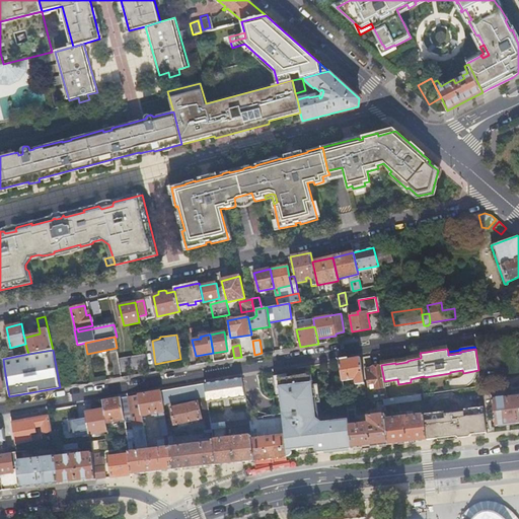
[(146,354),(119,359),(121,372),(148,367),(146,354)]
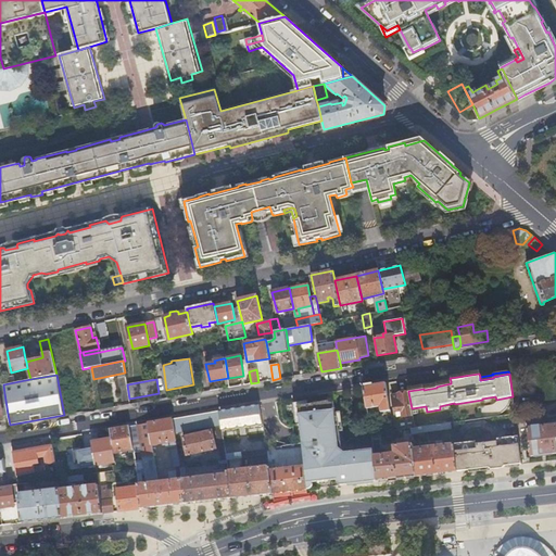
[(424,386),(408,389),(408,391),(424,389),(424,390),(437,388),(437,387),(451,383),(451,381),(436,383),(437,384),(424,387),(424,386)]
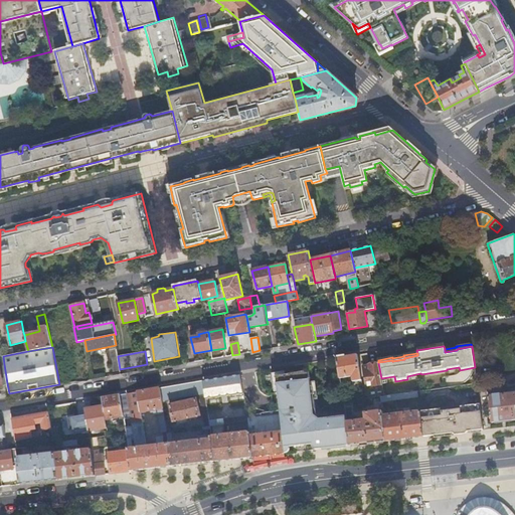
[(361,380),(357,354),(336,357),(342,389),(354,387),(353,381),(361,380)]
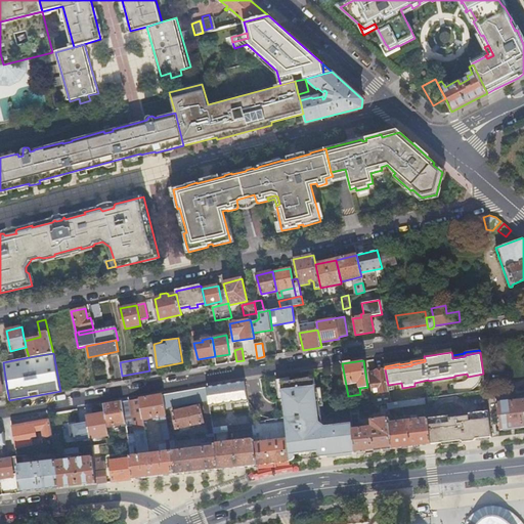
[(388,385),(385,369),(383,369),(382,368),(378,368),(377,370),(369,372),(373,393),(389,391),(388,385)]
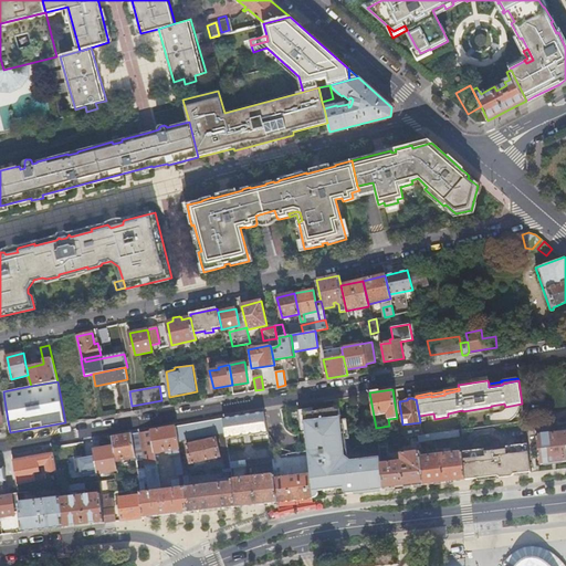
[(310,474),(312,498),(313,498),(315,495),(316,493),(317,491),(316,488),(322,486),(323,491),(337,489),(336,485),(342,484),(343,489),(344,491),(346,492),(348,494),(354,493),(354,491),(376,489),(378,491),(385,490),(381,463),(380,456),(352,460),(349,457),(344,423),(342,425),(338,407),(303,412),(306,443),(310,442),(310,448),(307,451),(310,474)]
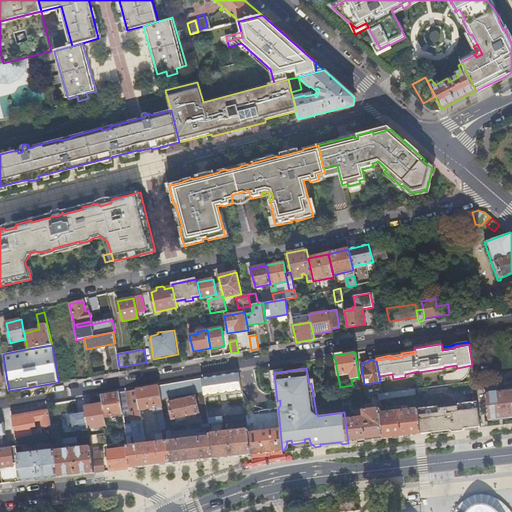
[(201,424),(209,423),(208,418),(201,378),(159,385),(159,386),(160,397),(198,391),(203,419),(200,419),(201,424)]
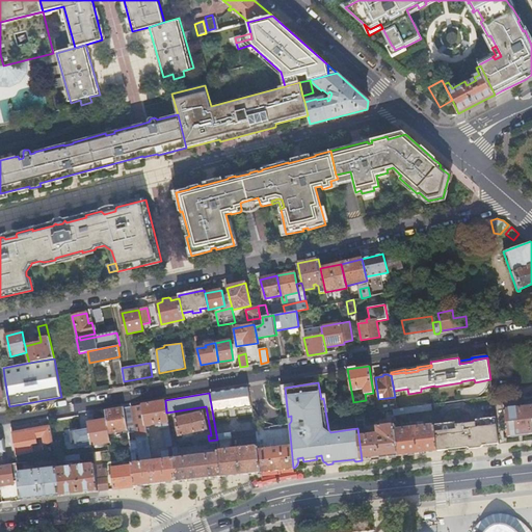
[(234,395),(239,427),(251,425),(247,393),(234,395)]
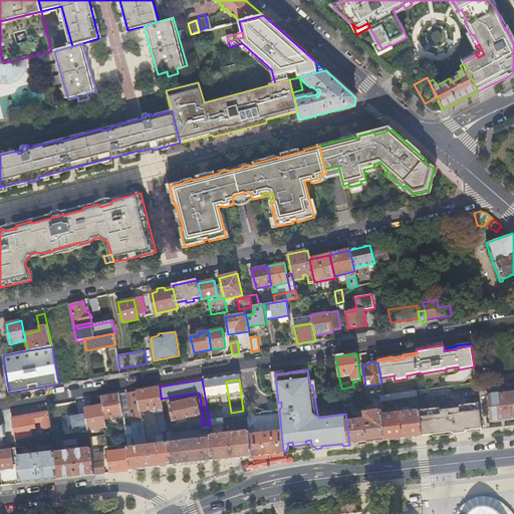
[(155,409),(163,407),(161,399),(160,388),(137,391),(141,411),(152,409),(153,412),(156,411),(155,409)]
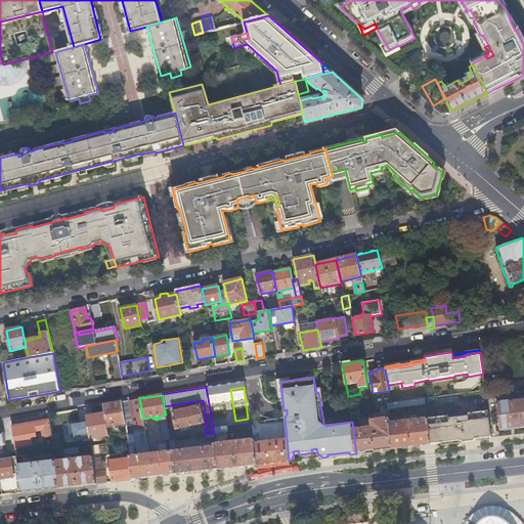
[(387,408),(426,403),(425,397),(386,403),(387,408)]
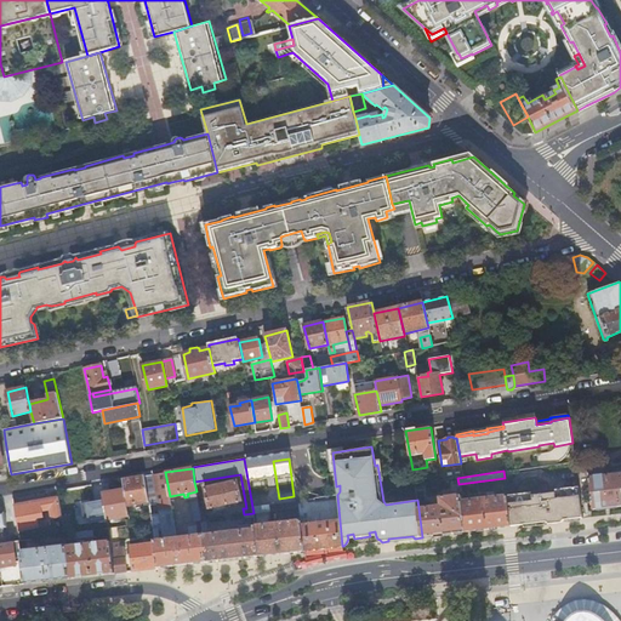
[(149,501),(149,507),(159,506),(159,511),(171,508),(170,496),(165,472),(154,474),(144,476),(149,501)]
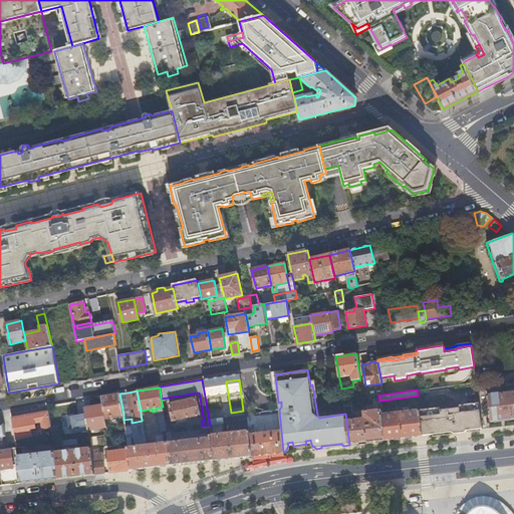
[(490,422),(513,418),(513,391),(487,395),(490,422)]
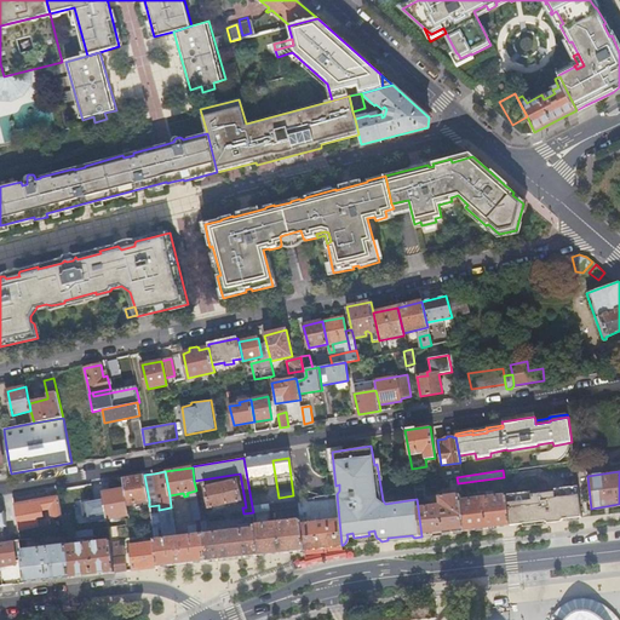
[(127,504),(149,500),(144,475),(124,478),(125,489),(127,504)]
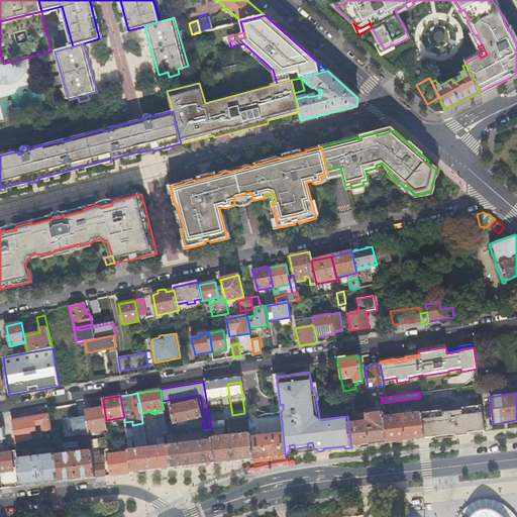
[(174,423),(178,422),(179,426),(199,421),(198,417),(201,417),(197,400),(170,406),(174,423)]
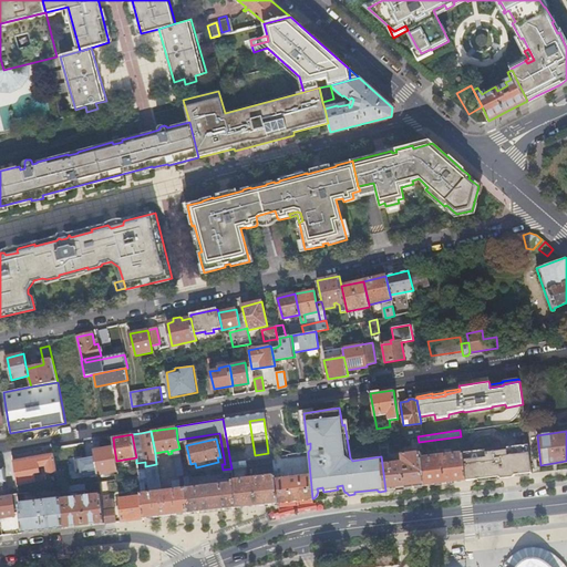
[(465,481),(532,473),(528,444),(498,447),(498,442),(491,443),(492,449),(462,452),(462,453),(465,481)]
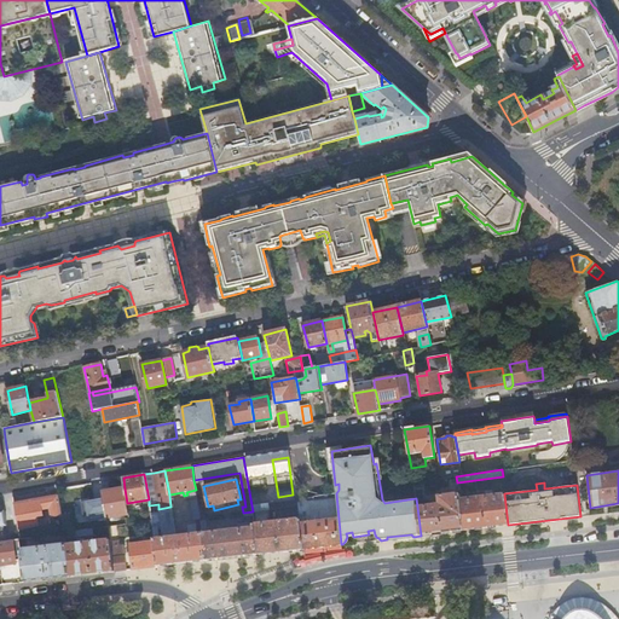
[(108,518),(128,514),(127,503),(125,489),(103,492),(105,508),(108,518)]
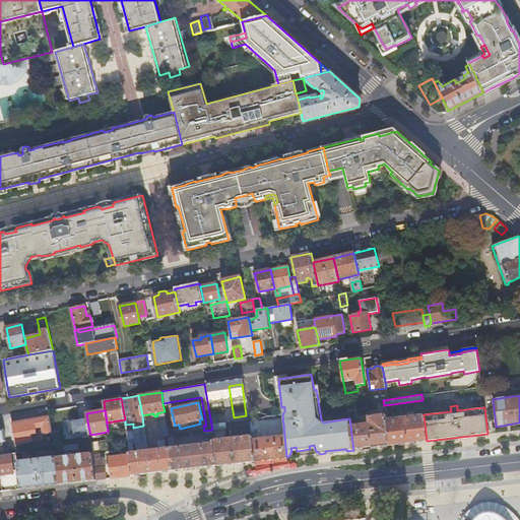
[(389,446),(427,441),(424,415),(413,416),(413,412),(407,413),(407,417),(386,420),(389,446)]
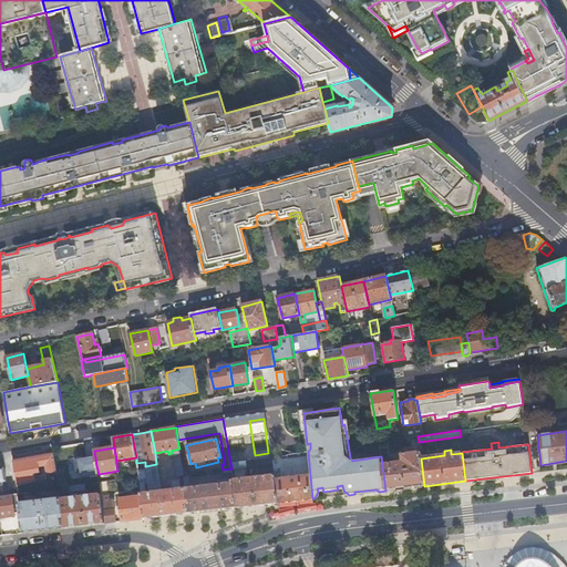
[(96,465),(94,451),(85,452),(88,466),(96,465)]
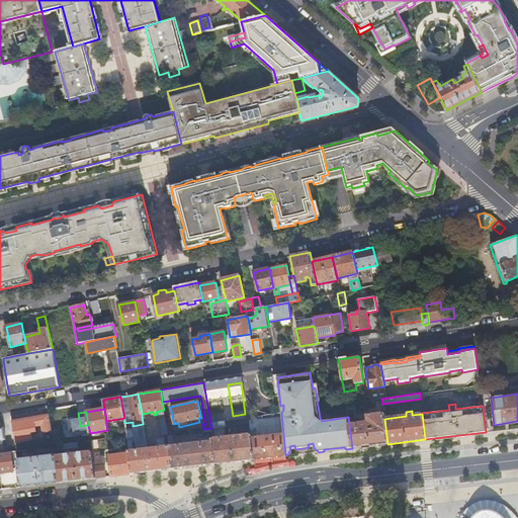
[(367,446),(387,444),(384,419),(383,413),(371,415),(371,412),(366,412),(367,424),(362,425),(361,423),(349,424),(352,448),(367,446)]
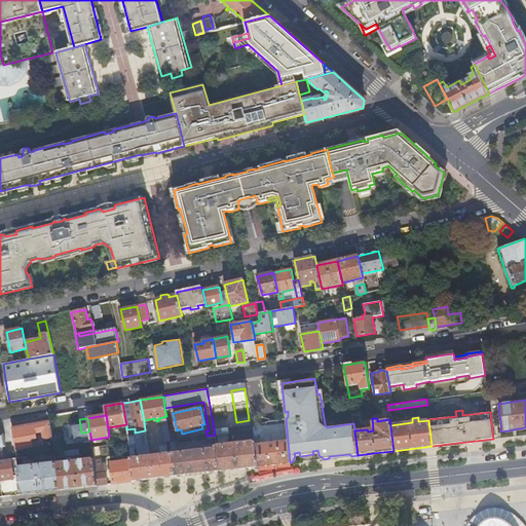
[(255,441),(255,445),(288,441),(286,419),(253,424),(253,429),(255,441)]
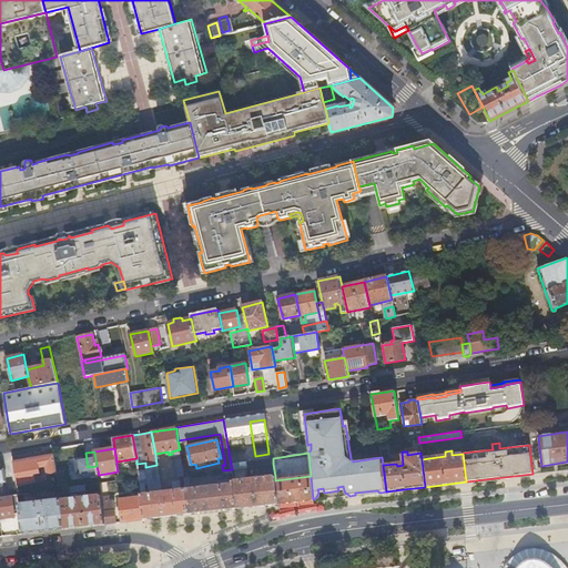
[(58,473),(54,454),(13,462),(17,483),(36,479),(34,474),(41,473),(40,467),(44,466),(47,475),(58,473)]
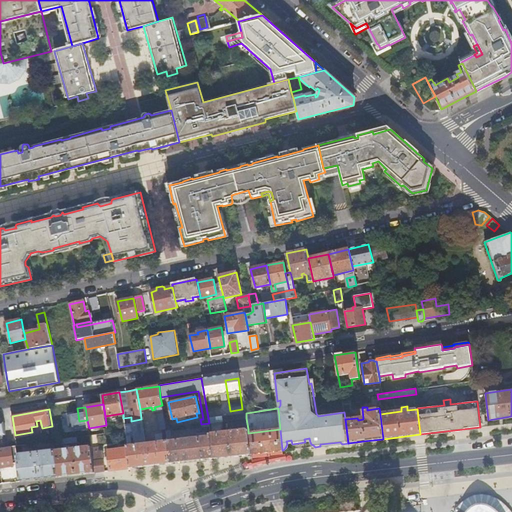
[(160,430),(166,430),(165,428),(165,424),(163,410),(157,411),(160,430)]
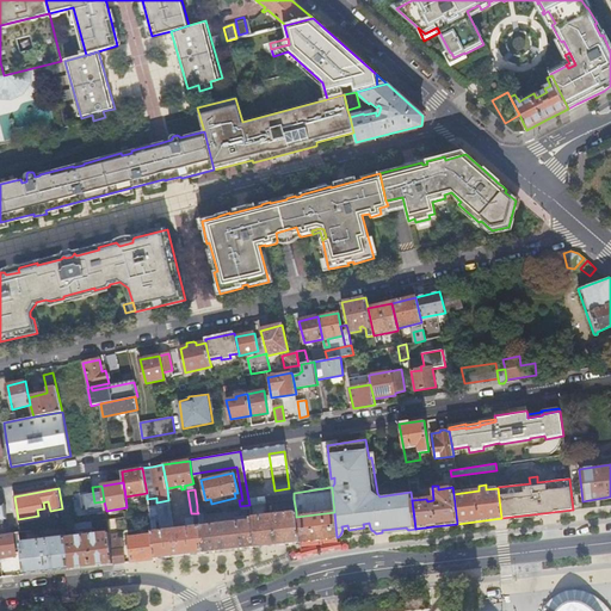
[(292,493),(265,497),(265,504),(294,499),(294,493),(292,493)]
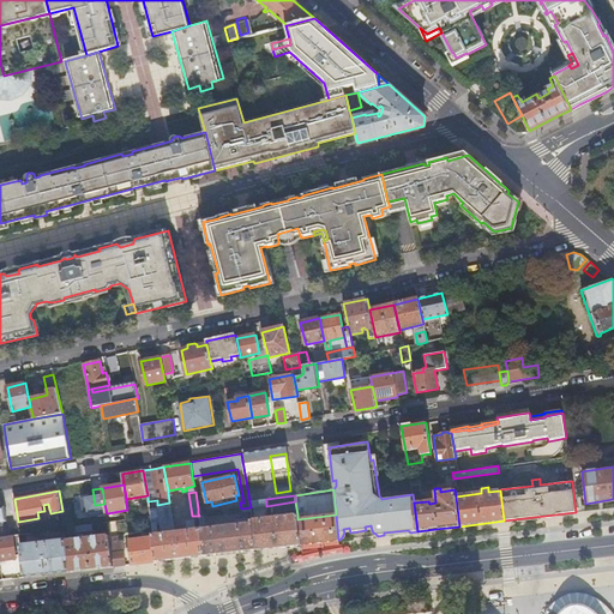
[(174,560),(204,557),(200,529),(196,530),(194,521),(186,522),(187,531),(157,535),(156,517),(158,517),(157,510),(156,507),(149,509),(154,537),(156,561),(174,560)]
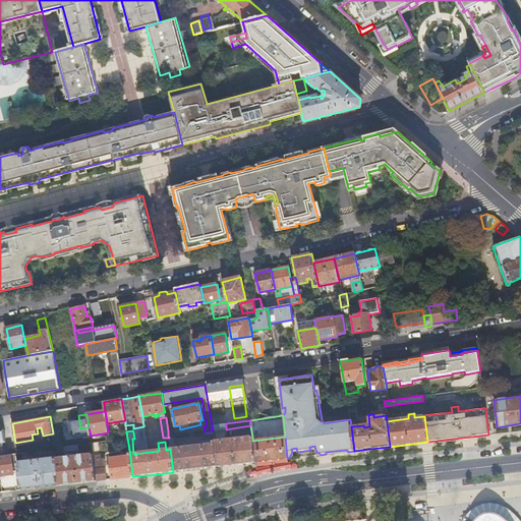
[(214,444),(217,467),(234,465),(254,462),(252,441),(252,437),(214,442),(214,444)]
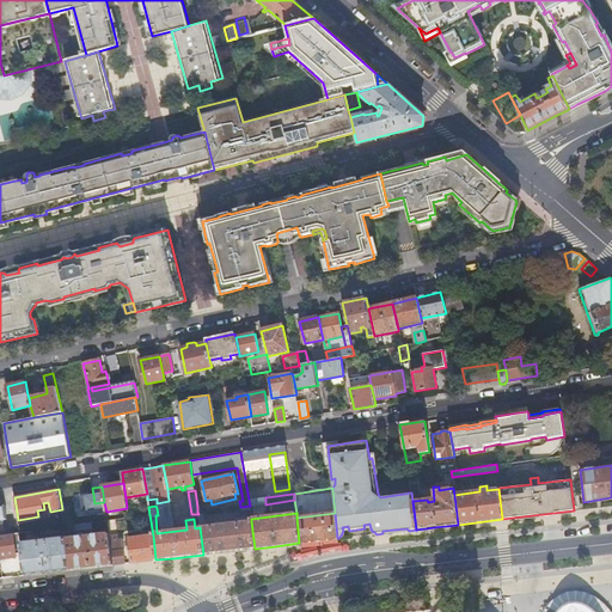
[(297,518),(299,543),(318,540),(337,538),(335,513),(297,518)]
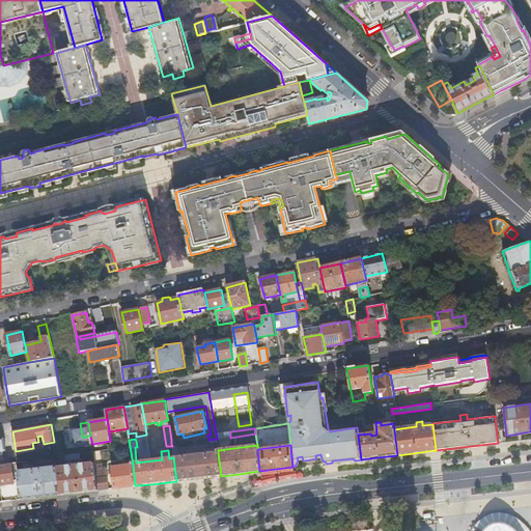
[(176,481),(221,476),(218,452),(214,453),(213,449),(203,450),(204,454),(178,457),(176,447),(172,447),(173,457),(176,481)]
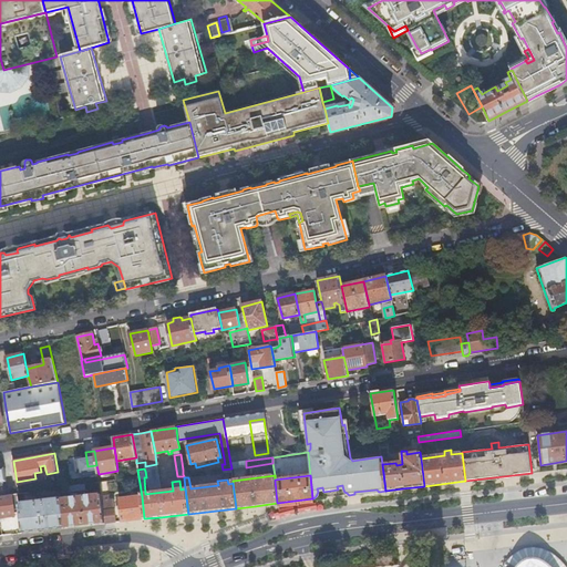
[(83,526),(104,523),(102,506),(101,494),(78,497),(78,493),(71,494),(72,497),(61,498),(64,528),(83,526)]
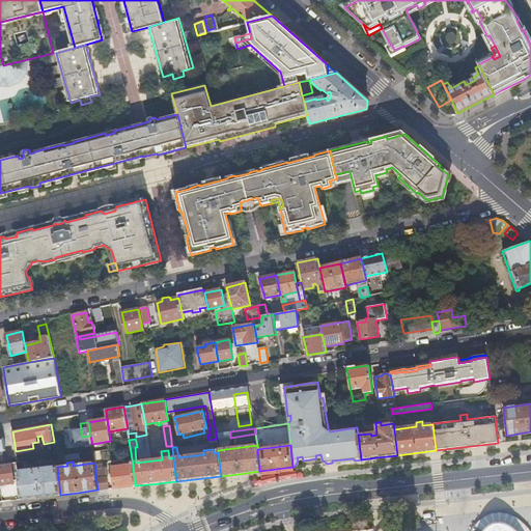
[(14,473),(12,463),(0,464),(0,482),(0,484),(12,483),(15,482),(14,473)]
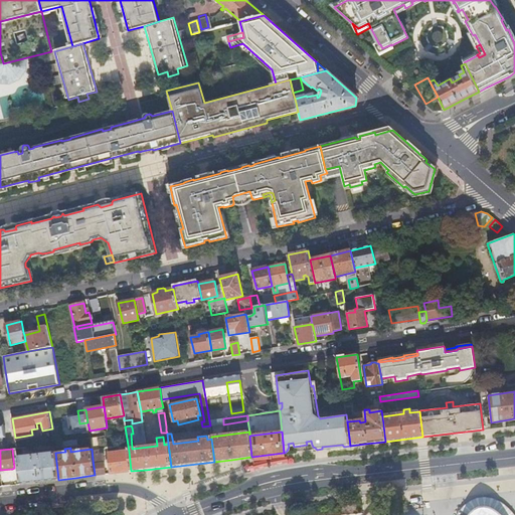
[(111,474),(131,471),(129,451),(109,453),(111,474)]
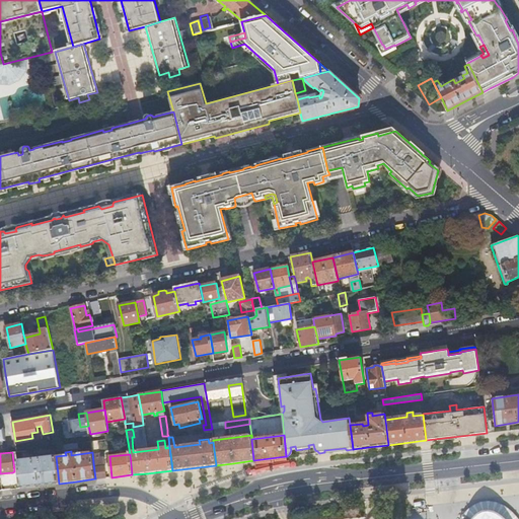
[(21,488),(59,484),(56,456),(33,459),(33,455),(27,455),(27,460),(18,461),(21,484),(21,488)]
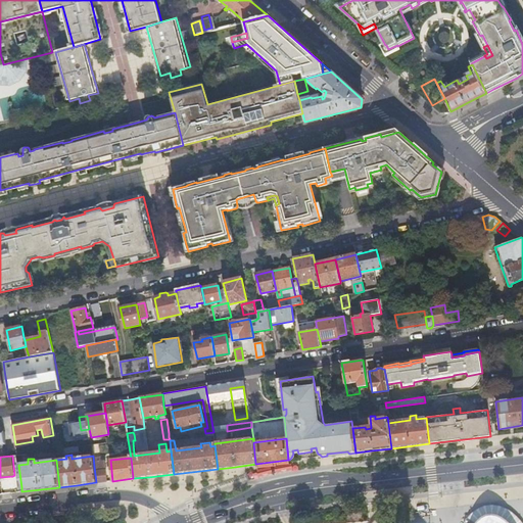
[(13,488),(21,487),(18,465),(13,466),(14,475),(12,476),(13,488)]
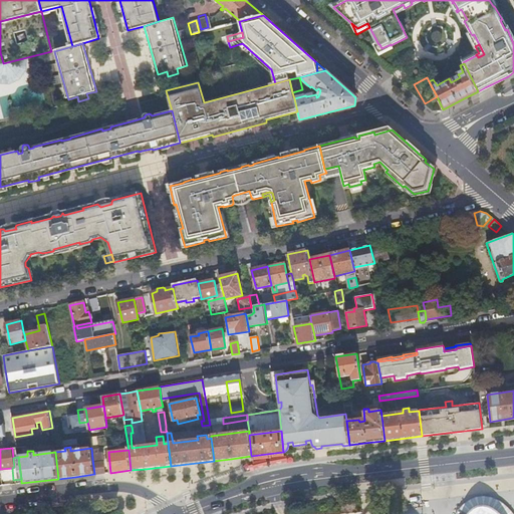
[(94,474),(105,473),(103,462),(102,462),(101,458),(92,459),(94,474)]
